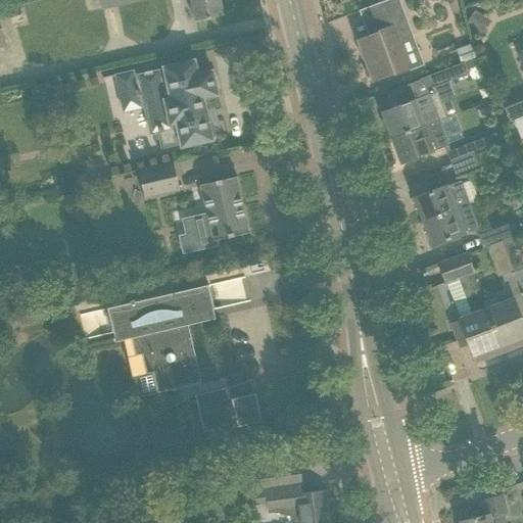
[(190,0),(195,21),(223,16),(220,0),(190,0)]
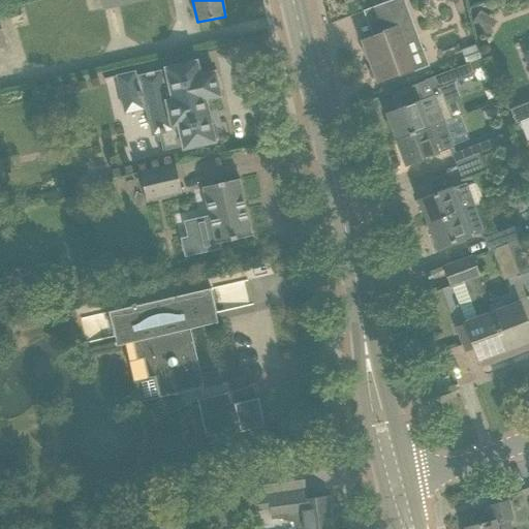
[(372,36),(362,40),(371,67),(370,71),(370,75),(372,79),(376,80),(377,84),(398,76),(398,78),(415,70),(406,44),(418,39),(404,0),(391,0),(390,1),(370,8),(380,33),(373,36),(372,36)]
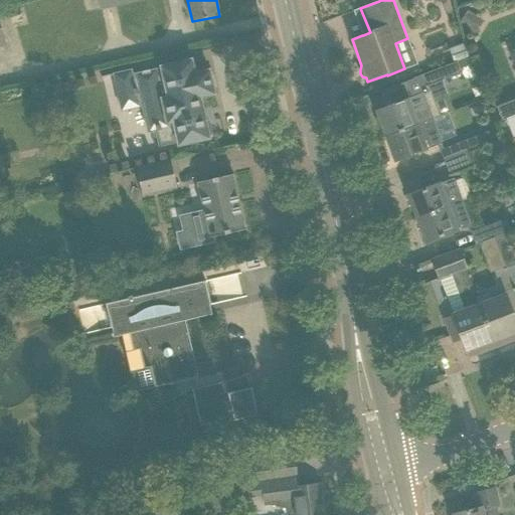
[(19,8),(8,10),(11,23),(22,20),(19,8)]
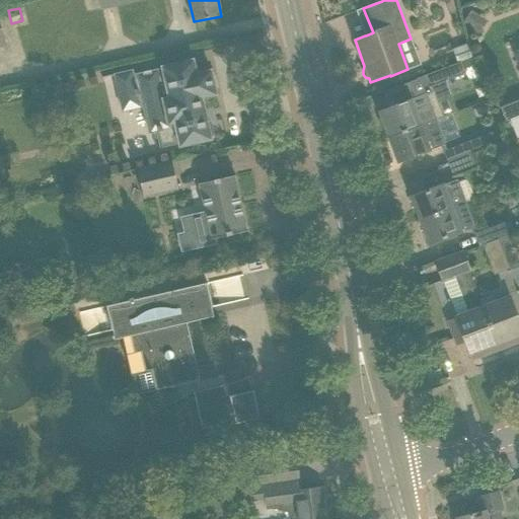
[(475,83),(482,81),(472,58),(416,79),(420,90),(431,86),(463,75),(465,79),(475,83)]
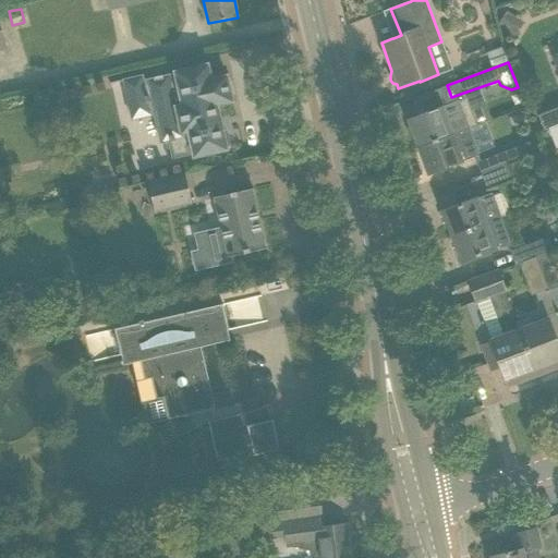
[(226,76),(216,79),(210,80),(207,64),(206,64),(206,65),(176,72),(174,72),(176,79),(171,81),(170,75),(146,81),(147,84),(144,85),(142,75),(109,83),(110,84),(141,77),(147,104),(152,102),(160,143),(169,141),(172,158),(193,154),(194,158),(195,157),(226,150),(227,150),(226,146),(229,145),(226,132),(222,132),(217,106),(231,102),(232,102),(227,75),(226,76)]
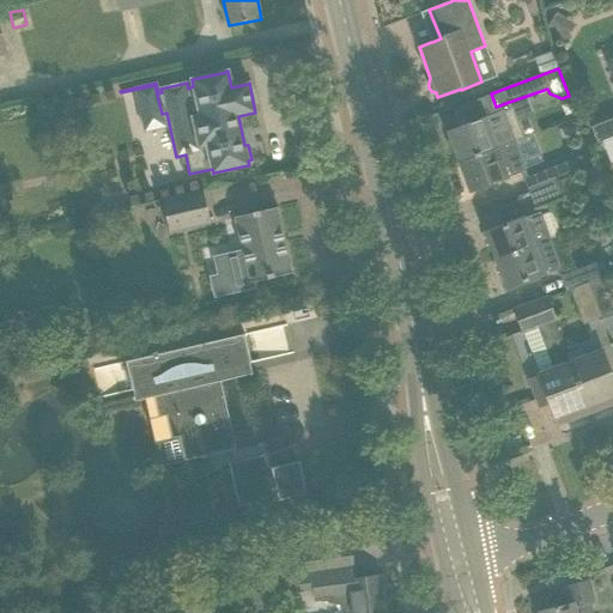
[(471,123),(448,132),(460,162),(522,138),(509,102),(496,107),(491,93),(474,99),(483,120),(471,123)]
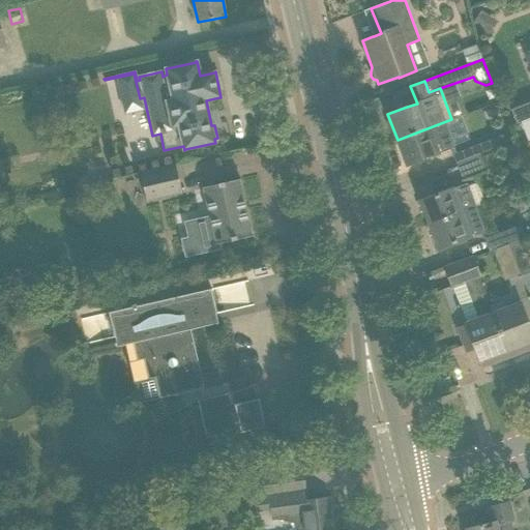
[(9,110),(25,107),(22,93),(7,96),(9,110)]
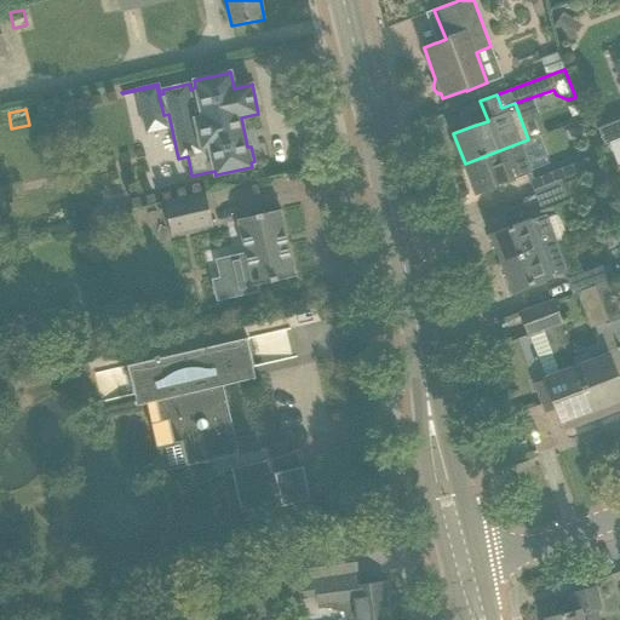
[(619,138),(619,119),(598,127),(604,144),(619,138)]
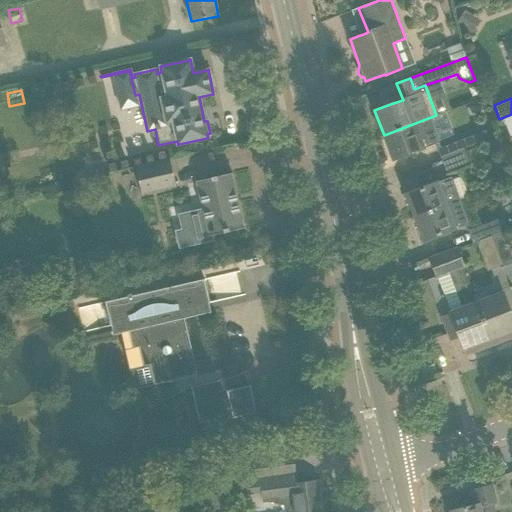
[(430,118),(436,116),(436,115),(384,135),(393,160),(426,148),(425,147),(438,142),(430,118)]
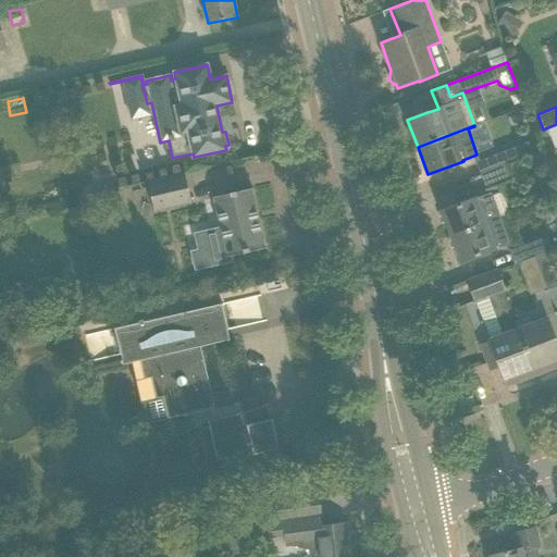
[(508,164),(534,155),(530,141),(475,162),(480,175),(507,164),(508,164)]
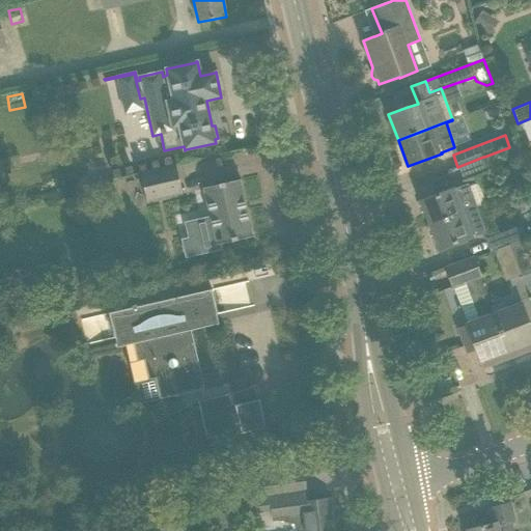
[(490,170),(484,157),(483,157),(457,167),(464,180),(490,170)]
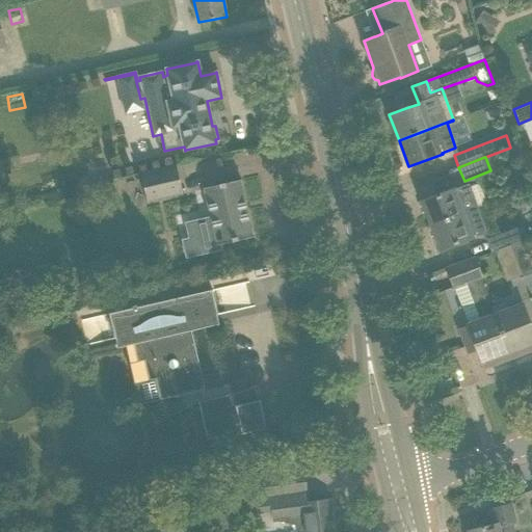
[(147,203),(184,194),(178,165),(140,174),(147,203)]
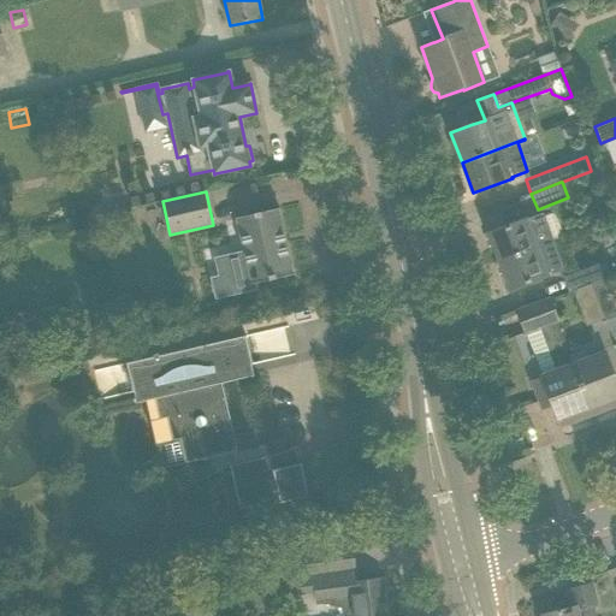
[(254,284),(270,280),(294,274),(279,208),(236,218),(244,253),(217,259),(221,278),(225,277),(229,295),(255,290),(254,284)]
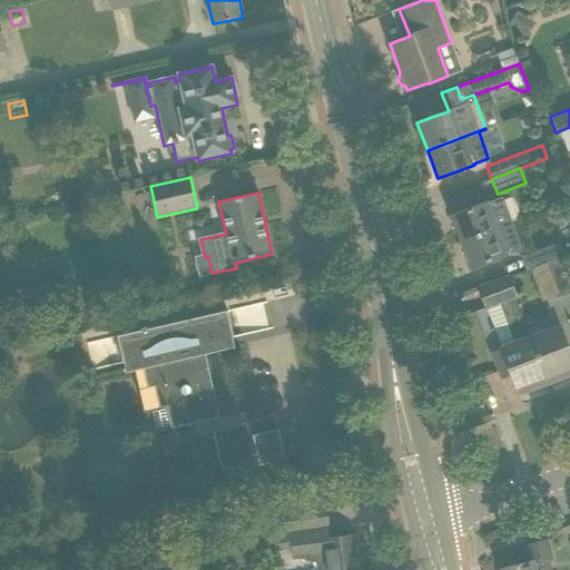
[(461,242),(512,223),(502,197),(451,216),(461,242)]
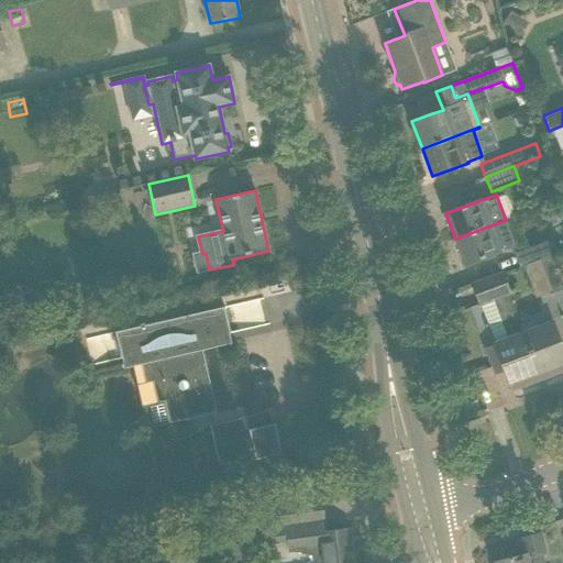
[(465,265),(515,246),(506,220),(455,239),(465,265)]
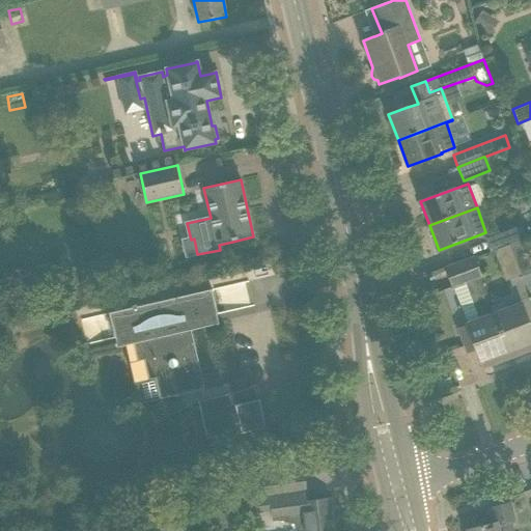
[(490,251),(508,244),(520,240),(515,226),(484,238),(490,251)]
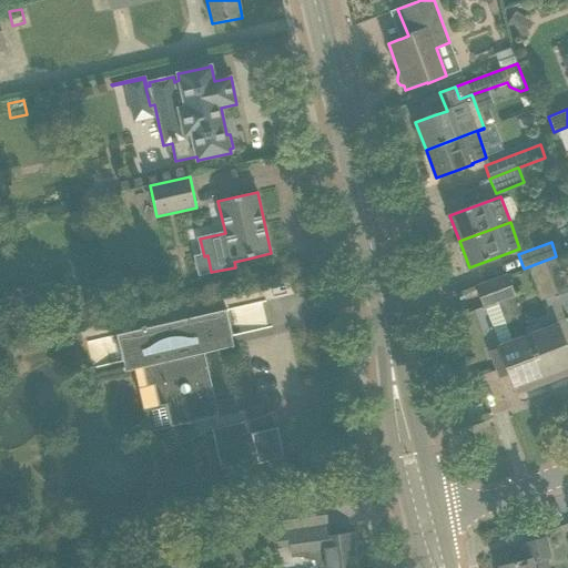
[(556,294),(567,290),(567,287),(556,256),(544,261),(556,294)]
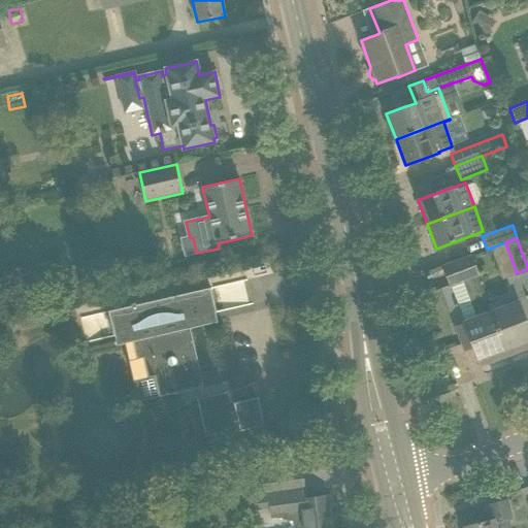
[(502,279),(517,273),(505,242),(487,250),(487,251),(491,249),(502,279)]
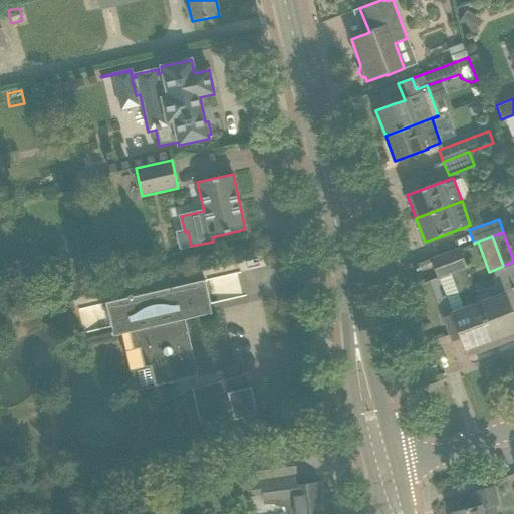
[(468,355),(493,346),(457,250),(432,260),(439,277),(450,273),(464,309),(443,317),(451,338),(460,334),(468,355)]
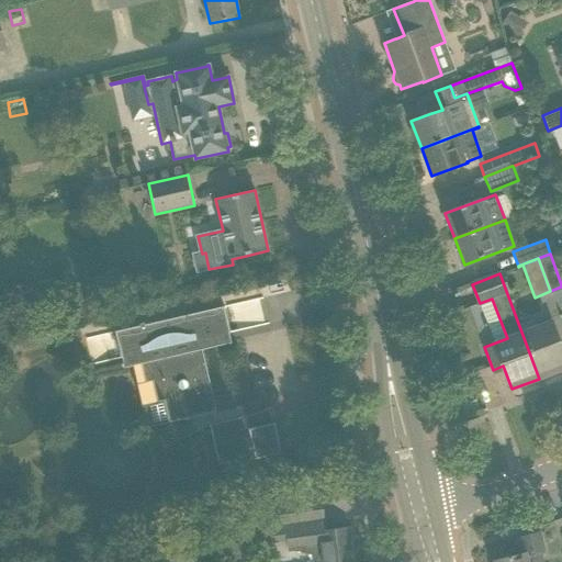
[(502,273),(499,273),(539,379),(561,369),(561,350),(550,318),(521,329),(508,294),(510,294),(502,273)]
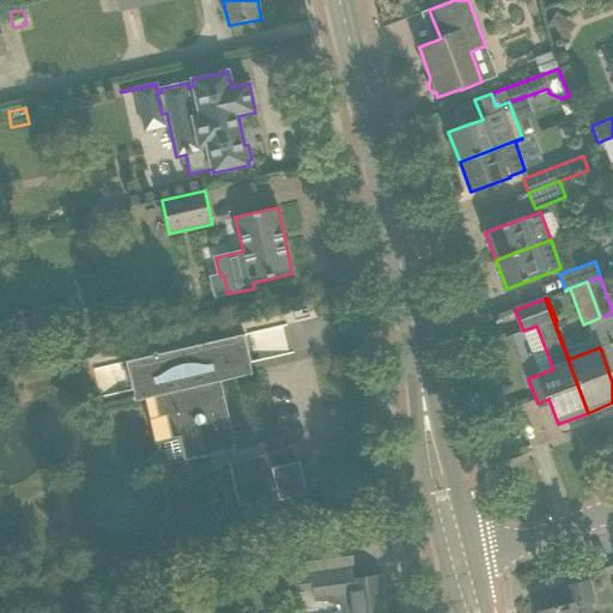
[(244,334),(222,340),(127,362),(137,401),(153,398),(159,419),(165,418),(171,439),(178,438),(183,461),(234,449),(217,378),(212,378),(211,372),(249,363),(250,362),(244,334)]
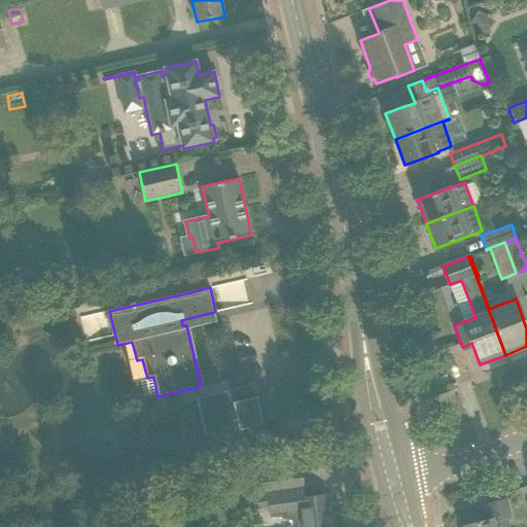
[(457,343),(435,355),(454,387),(476,375),(457,343)]
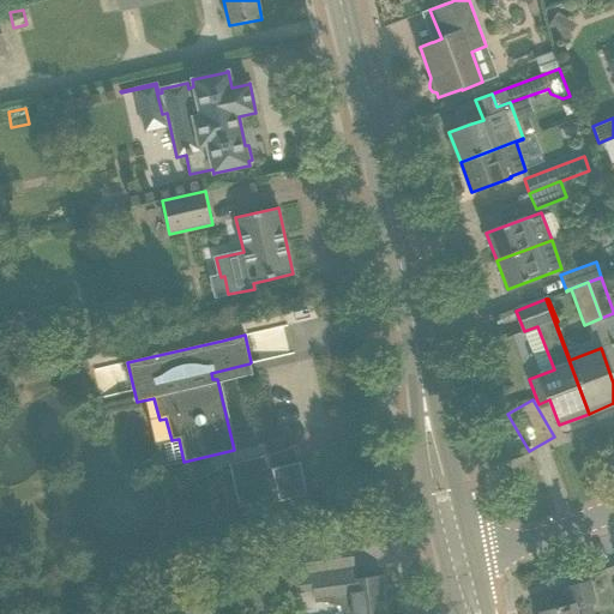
[(228,463),(268,455),(265,443),(209,456),(211,467),(228,463)]
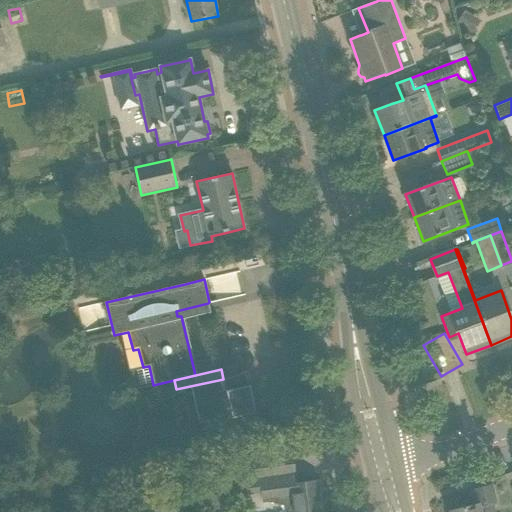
[(251,391),(224,398),(220,380),(191,387),(199,423),(233,414),(234,418),(256,412),(251,391)]
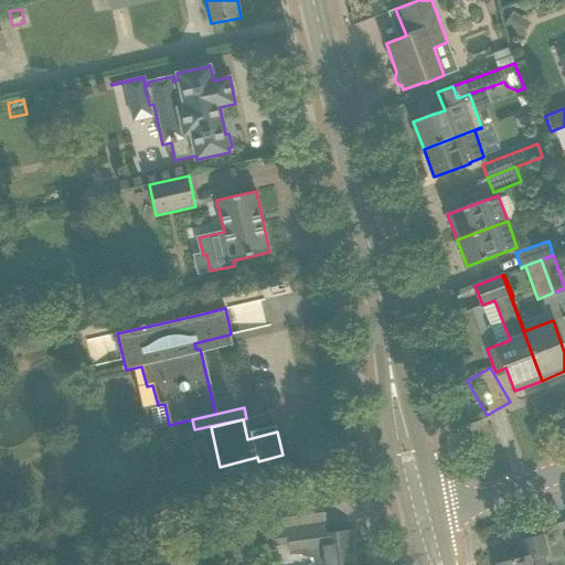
[(205,487),(193,491),(196,503),(210,499),(205,487)]
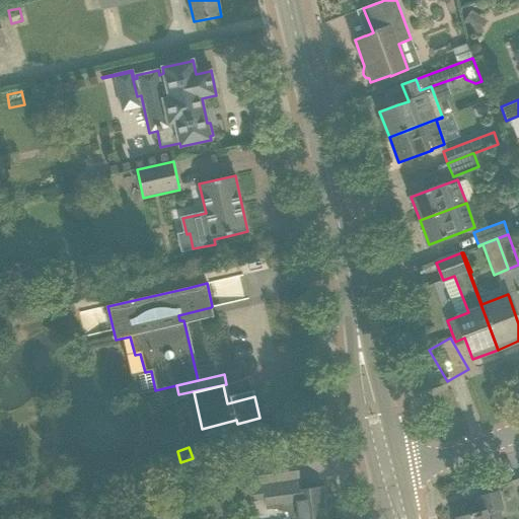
[(292,516),(292,518),(326,518),(322,488),(296,491),(294,478),(299,477),(297,460),(242,468),(244,486),(249,485),(251,501),(265,499),(267,508),(271,508),(287,512),(292,516)]
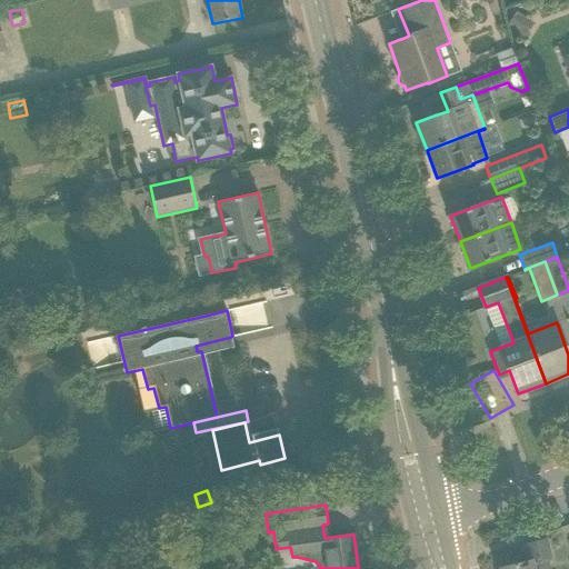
[(552,568),(551,561),(546,539),(526,545),(530,561),(501,568),(552,568)]
